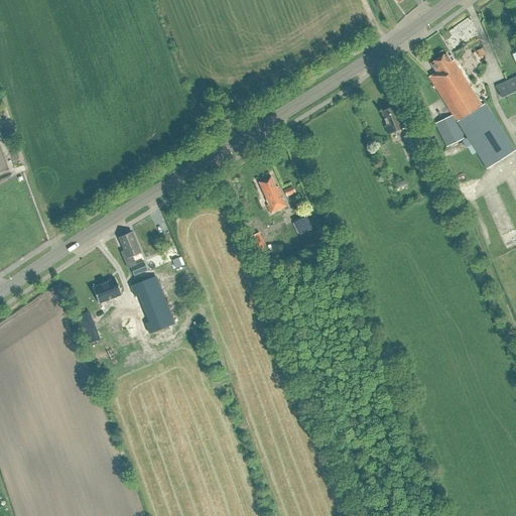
[(476,14),(457,27),(464,37),(483,24),(476,14)]
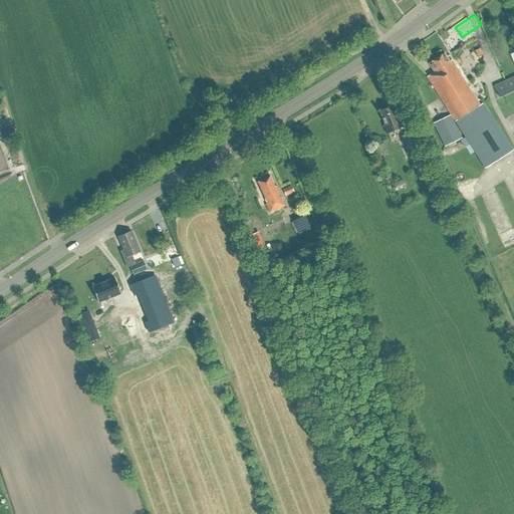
[(444,53),(428,63),(434,72),(427,77),(465,139),(461,142),(465,149),(466,148),(469,153),(473,151),(484,169),(513,151),(483,103),(479,105),(451,60),(449,61),(444,53)]
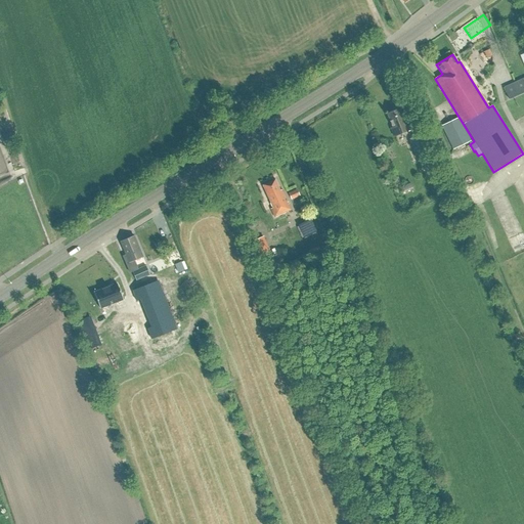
[(523,78),(503,88),(508,99),(523,92),(523,78)]
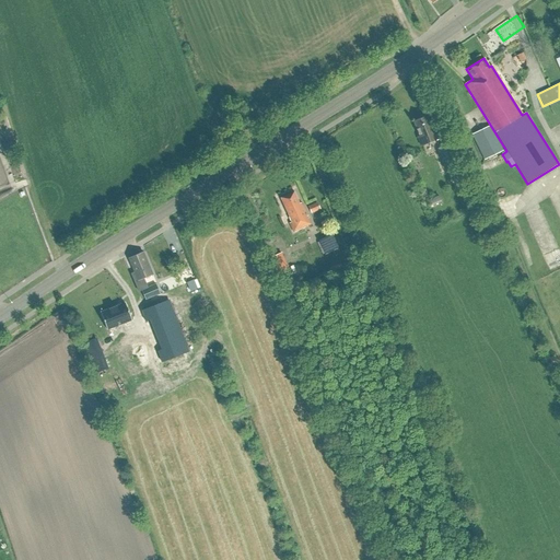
[(432,131),(426,116),(412,121),(419,137),(417,137),(421,146),(438,139),(434,130),(432,131)]
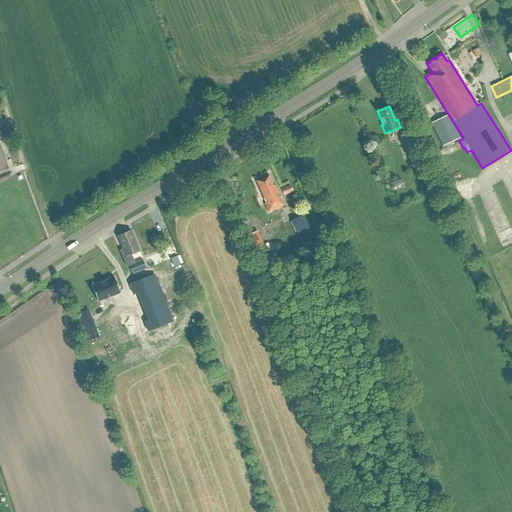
[(442,145),(459,137),(448,115),(432,123),(442,145)]
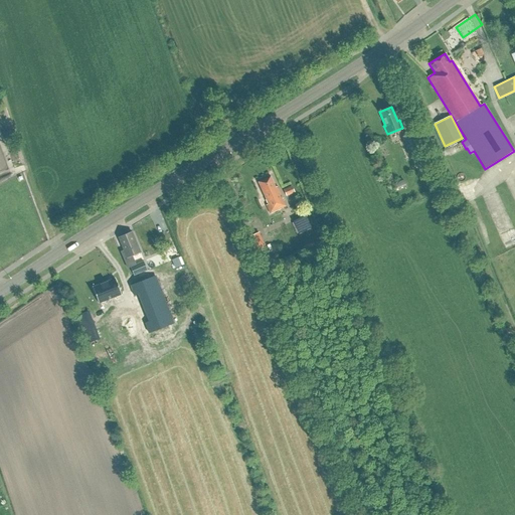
[(413,133),(407,136),(401,138),(408,154),(422,149),(416,136),(414,137),(413,133)]
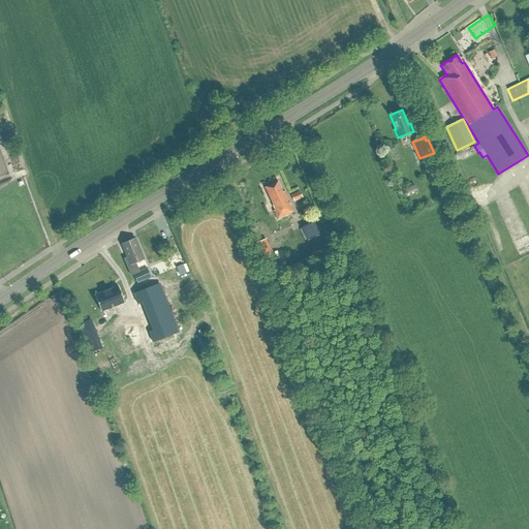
[(425,158),(434,181),(442,178),(439,168),(435,169),(430,156),(425,158)]
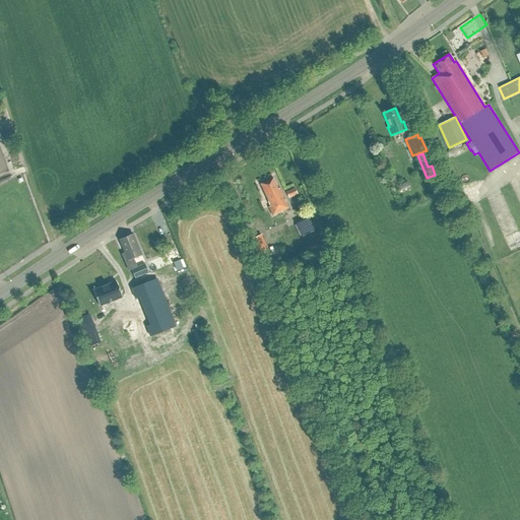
[(392,169),(397,182),(404,179),(399,167),(398,168),(397,167),(392,169)]
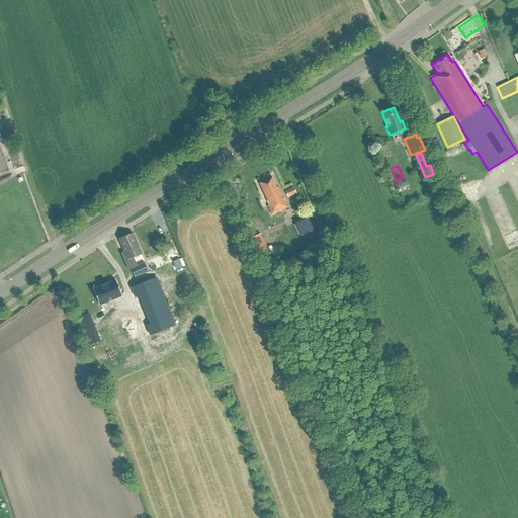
[(271,214),(287,207),(278,187),(276,188),(272,178),(259,183),(269,205),(267,206),(271,214)]
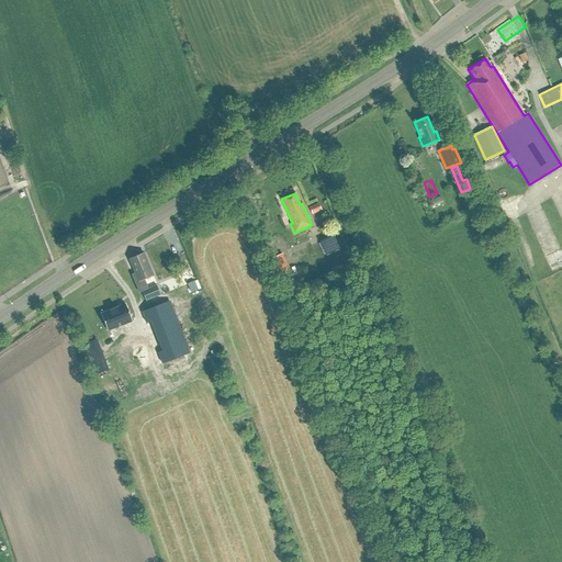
[(427,202),(430,209),(449,200),(447,194),(427,202)]
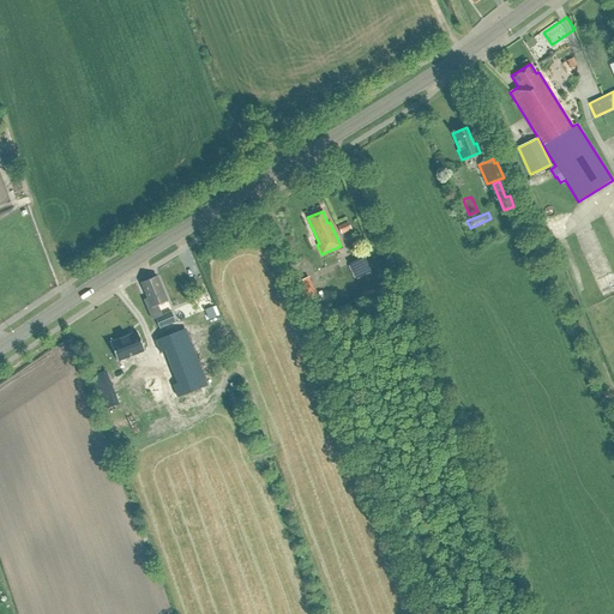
[(342,234),(350,230),(347,223),(338,227),(342,234)]
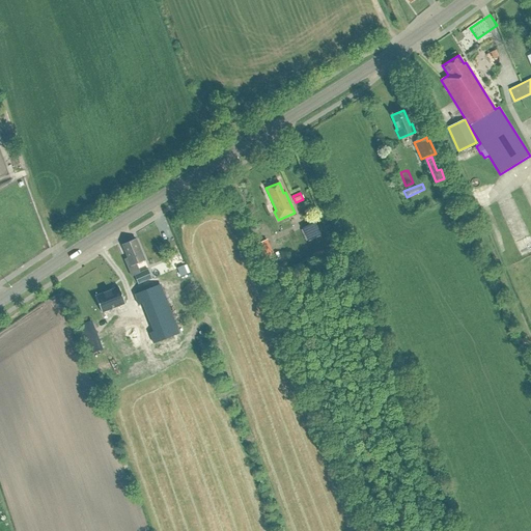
[(308,242),(320,235),(314,222),(302,228),(308,242)]
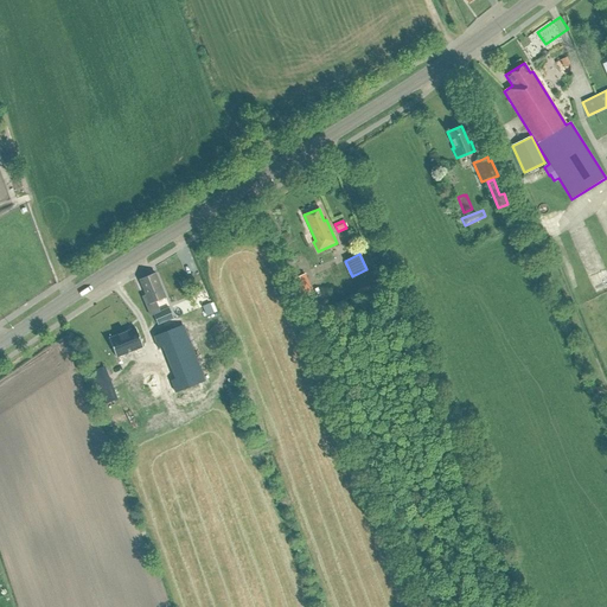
[(343,275),(338,264),(331,268),(336,279),(343,275)]
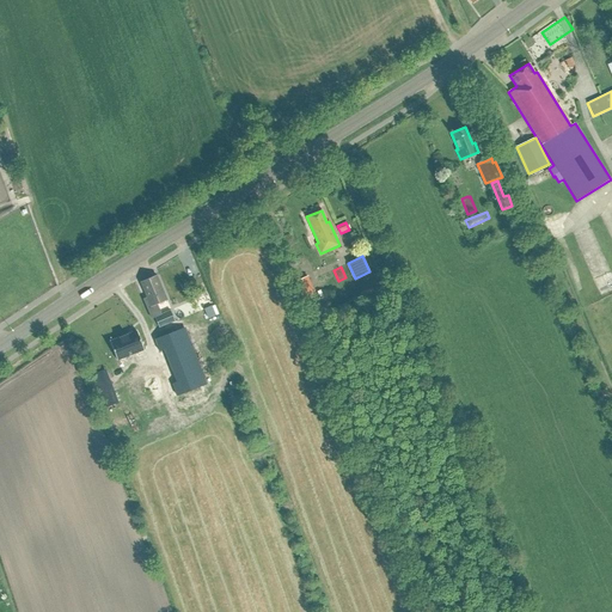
[(170,312),(161,316),(157,305),(166,300),(157,276),(140,282),(147,299),(144,300),(152,319),(154,318),(159,330),(175,323),(170,312)]
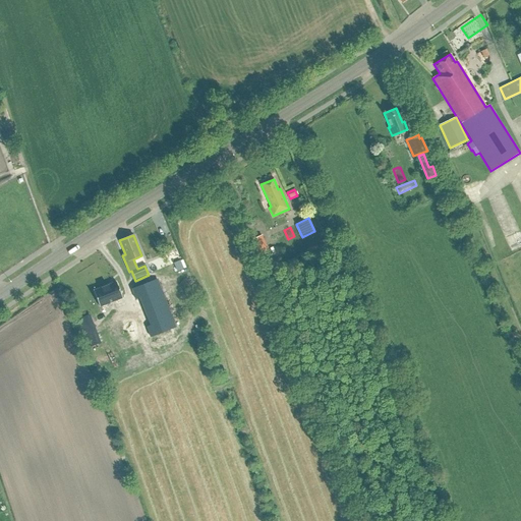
[(269,270),(276,267),(262,235),(255,238),(250,240),(264,272),(269,270)]
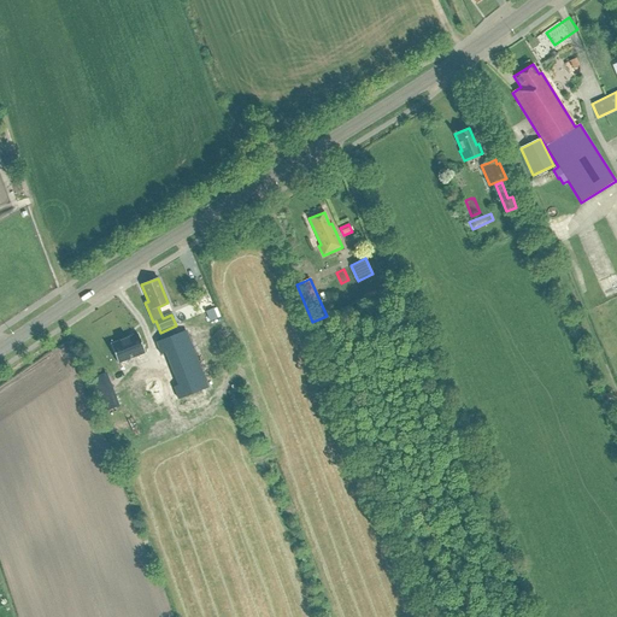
[(205,388),(183,331),(156,342),(160,354),(165,353),(177,386),(172,387),(177,399),(205,388)]
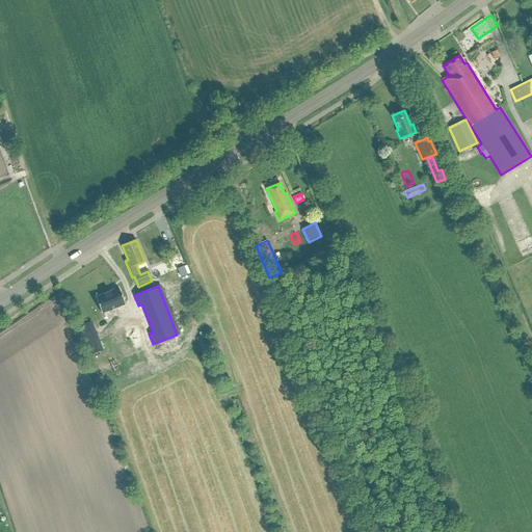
[(118,289),(96,298),(102,315),(125,306),(118,289)]
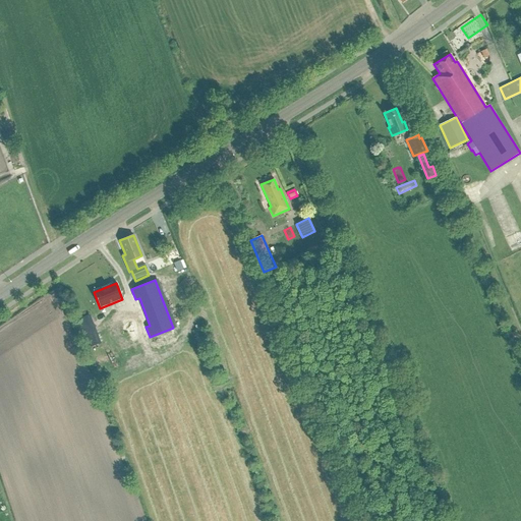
[(98,344),(90,324),(91,324),(88,315),(78,320),(80,327),(78,328),(87,347),(98,344)]
